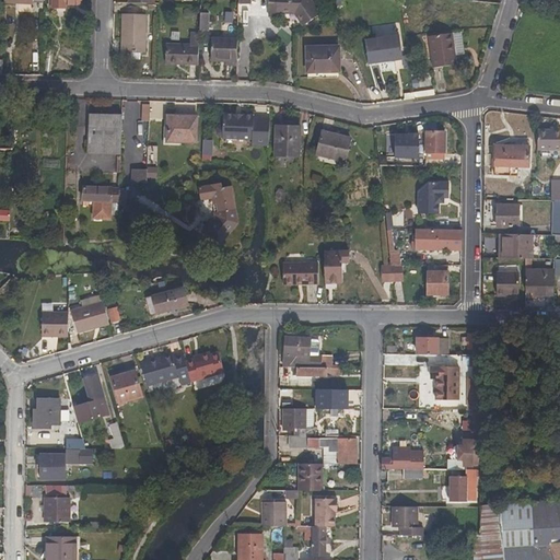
[(269,0),(269,16),(277,18),(277,13),(294,14),(303,26),(321,14),(310,0),(269,0)]
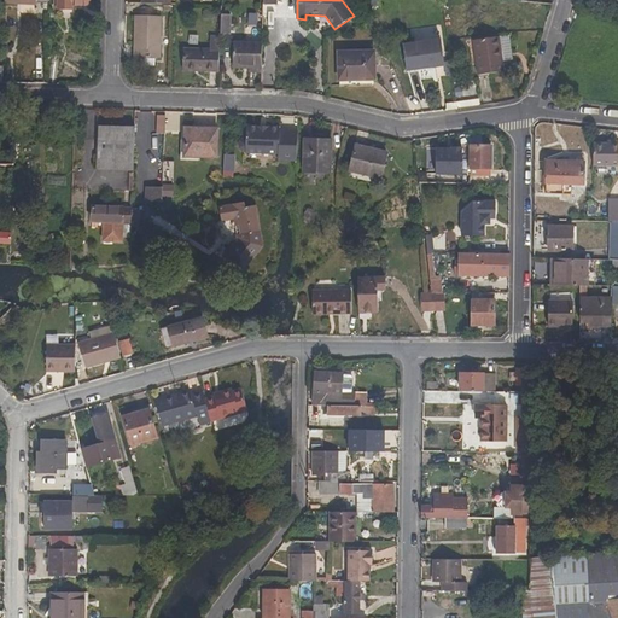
[(363,0),(357,0),(362,11),(368,7),(363,0)]
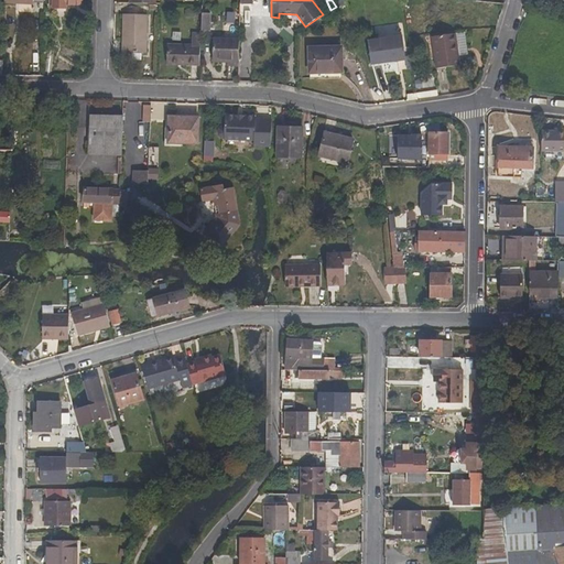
[(123,14),(122,53),(145,54),(147,15),(123,14)]
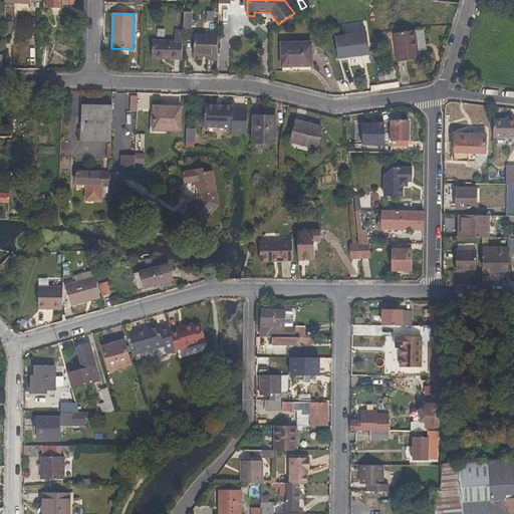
[(397,63),(420,60),(419,52),(417,52),(414,31),(393,34),(397,63)]
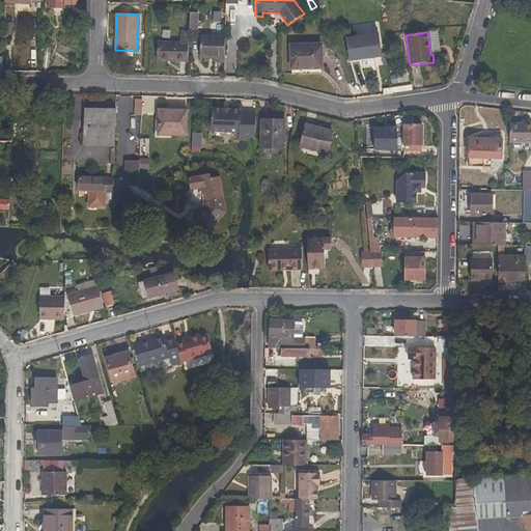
[(382,57),(379,33),(346,38),(350,61),(382,57)]
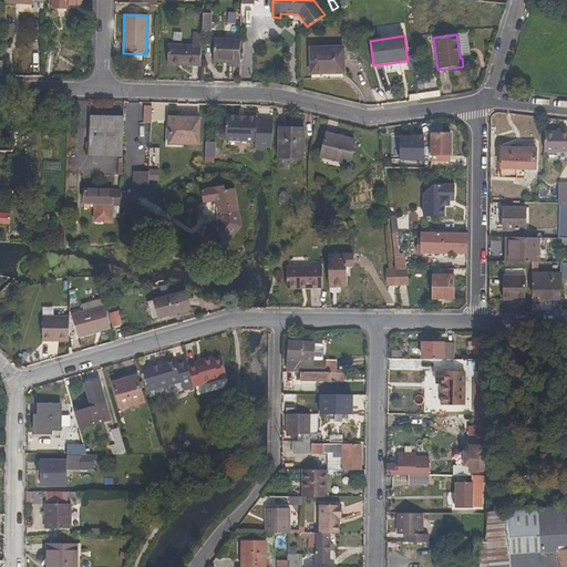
[(183,63),(183,65),(200,65),(202,38),(194,38),(194,45),(168,44),(167,62),(183,63)]
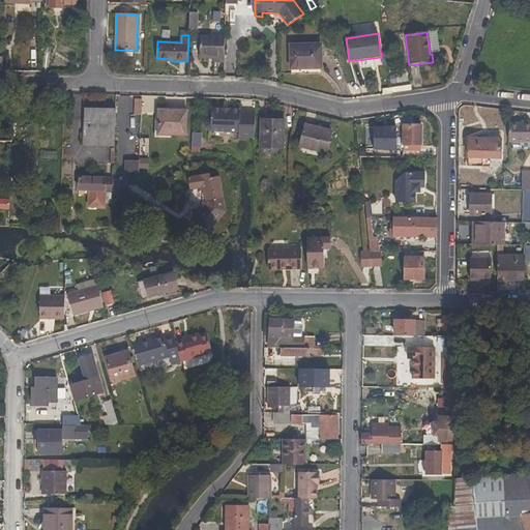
[(225,58),(225,38),(200,38),(200,58),(214,58),(225,58)]
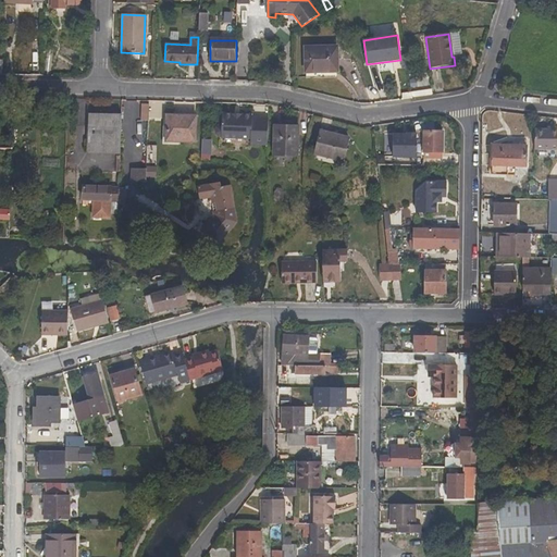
[(338,72),(337,47),(306,47),(306,73),(338,72)]
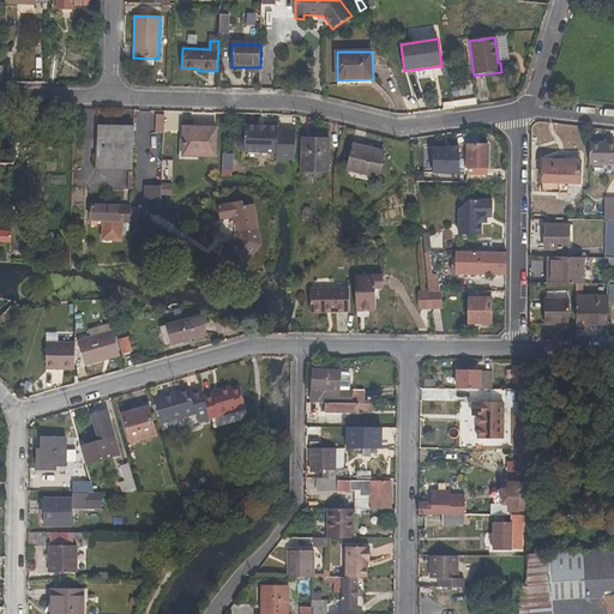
[(132,170),(133,126),(97,125),(97,169),(132,170)]
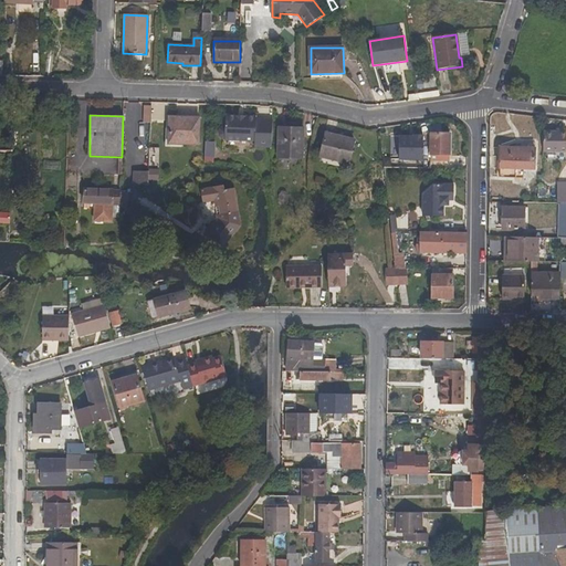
[(199,145),(200,117),(169,116),(168,144),(199,145)]
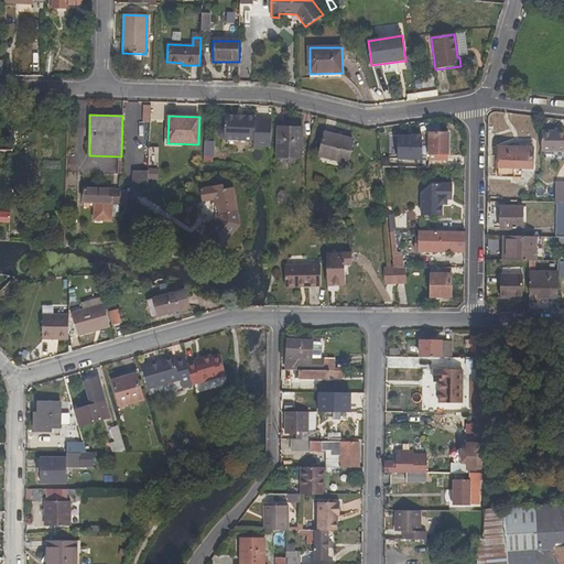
[(237,116),(225,116),(224,127),(221,126),(218,129),(218,136),(220,139),(224,139),(224,140),(253,141),(253,147),(271,148),(271,120),(255,120),(255,117),(242,116),(237,116)]
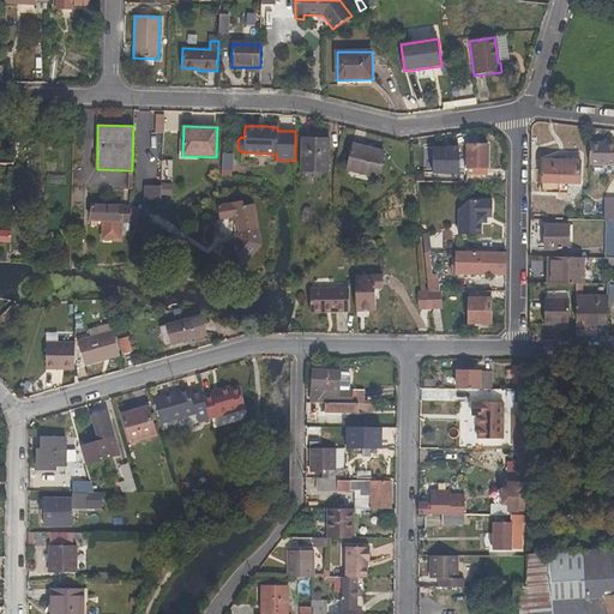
[(329,172),(329,139),(302,139),(301,172),(329,172)]
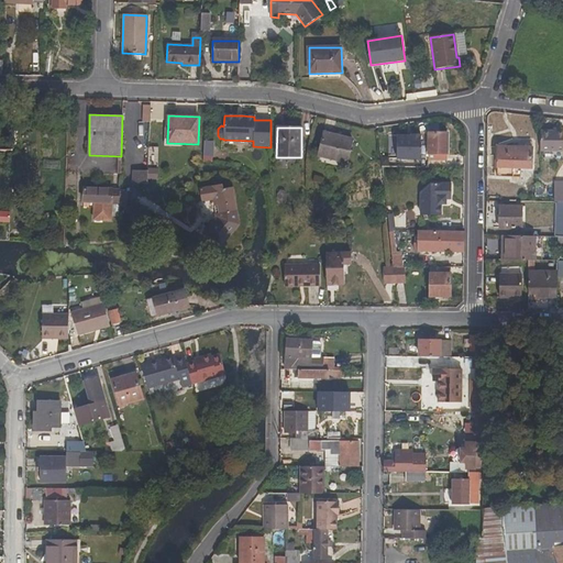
[(562,152),(562,131),(541,131),(541,152),(562,152)]
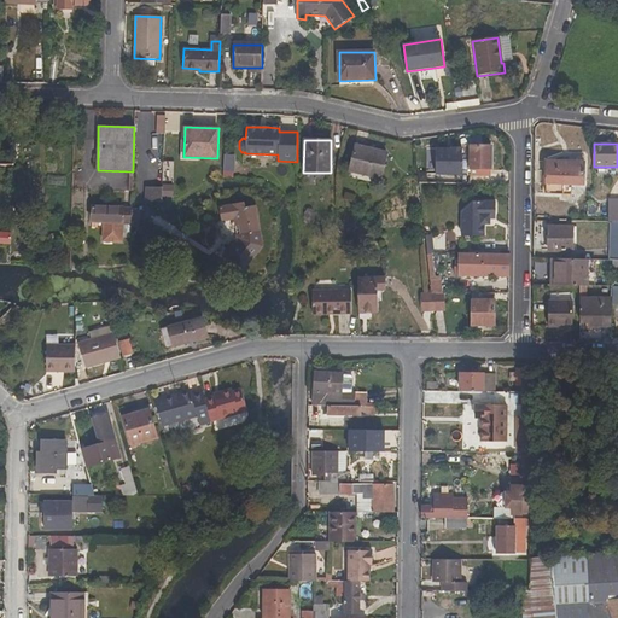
[(382,178),(386,153),(355,145),(349,170),(382,178)]
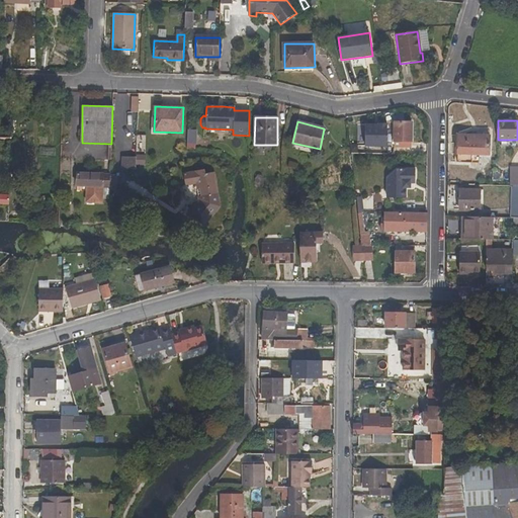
[(412,141),(412,122),(380,122),(380,141),(412,141)]
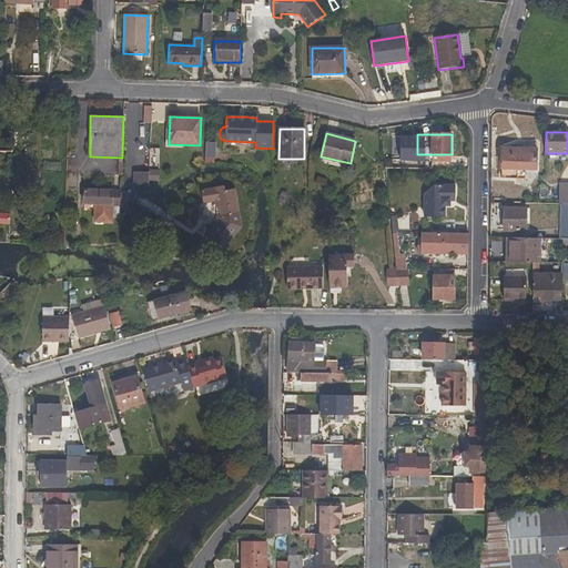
[(205,145),(205,158),(215,159),(215,146),(205,145)]
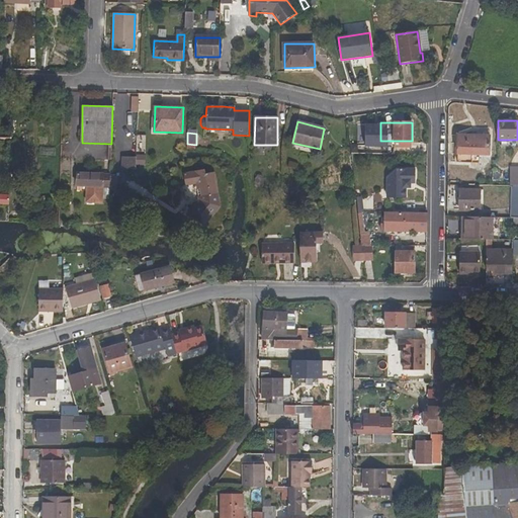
[(145,151),(146,136),(138,135),(137,151),(145,151)]
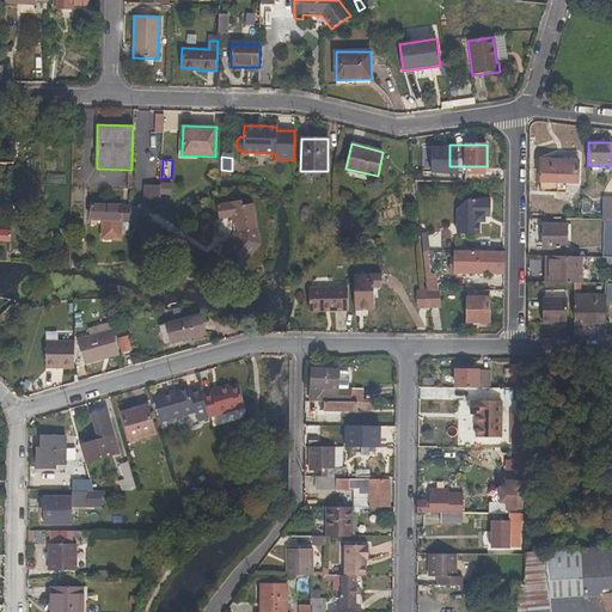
[(542,159),(540,193),(565,194),(567,184),(579,185),(580,160),(542,159)]
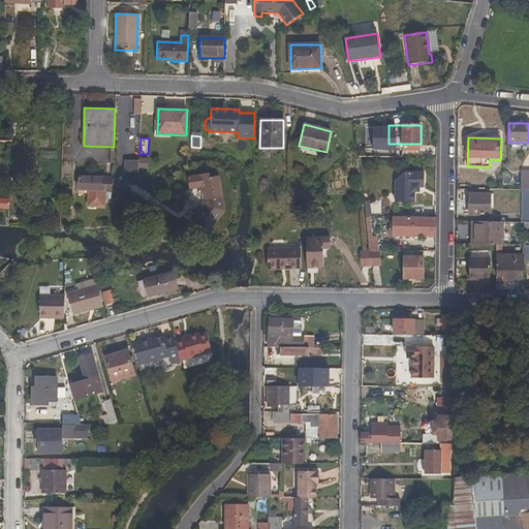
[(41,158),(57,159),(57,151),(41,150),(41,158)]
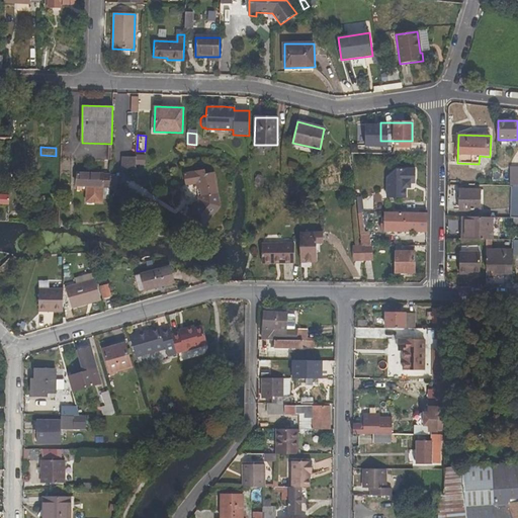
[(137,157),(123,157),(122,168),(137,168),(137,157)]
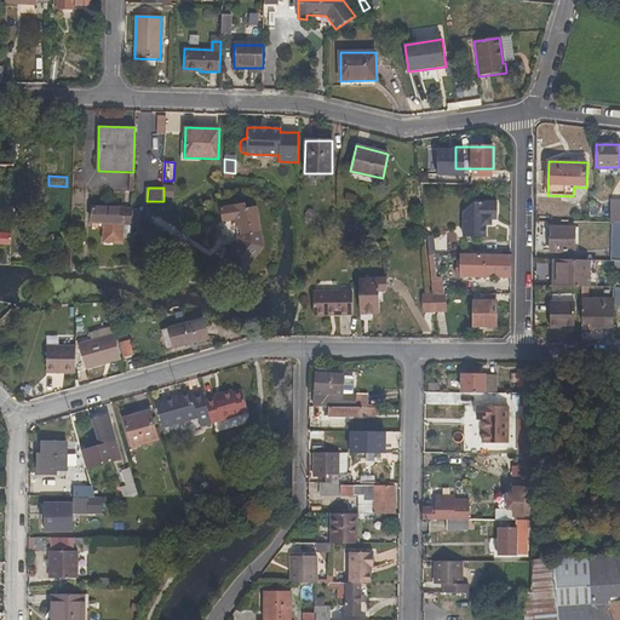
[(242,202),(219,207),(222,222),(234,219),(237,235),(237,240),(224,257),(241,271),(252,258),(248,256),(256,247),(254,244),(258,242),(256,231),(254,223),(257,222),(254,212),(252,213),(251,206),(244,207),(242,202)]
